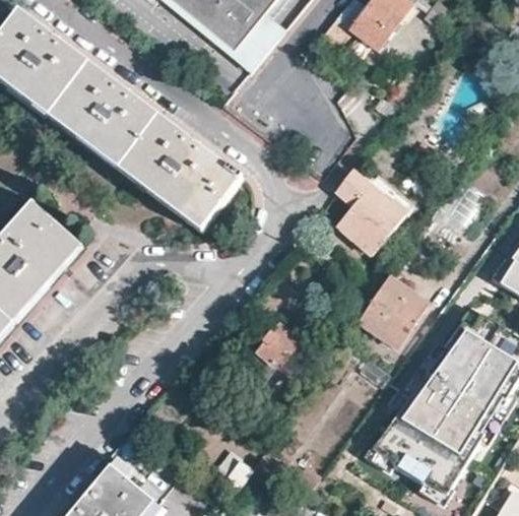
[(161,0),(247,72),(309,0),(161,0)]
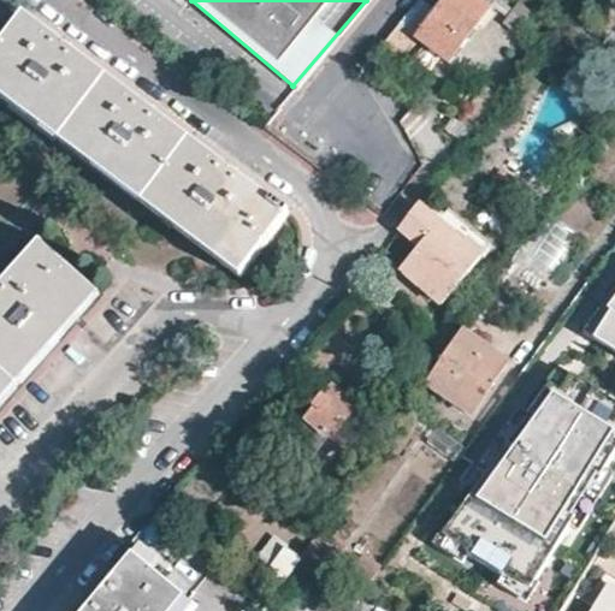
[(417,0),(392,31),(403,39),(413,25),(418,29),(415,33),(450,58),(494,3),(506,12),(515,0),(485,0),(439,0),(433,7),(424,0),(417,0)]
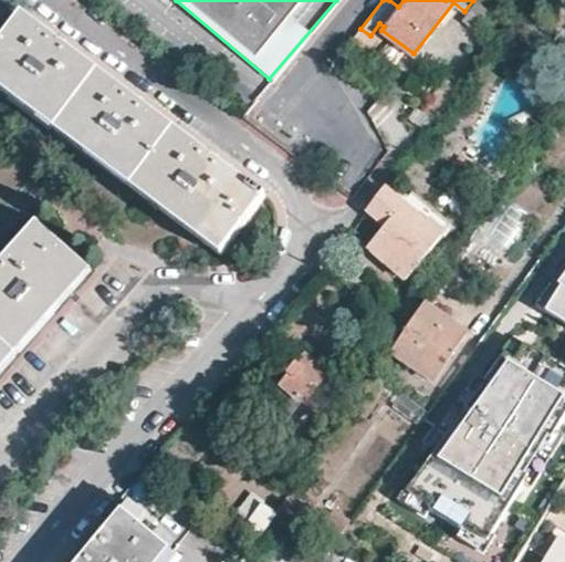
[(128,96),(67,50),(72,45),(64,40),(59,35),(53,40),(22,16),(1,40),(0,39),(0,89),(10,96),(12,94),(220,251),(265,193),(251,180),(247,185),(217,163),(220,157),(213,153),(208,148),(203,153),(143,107),(146,102),(139,96),(133,92),(128,96)]
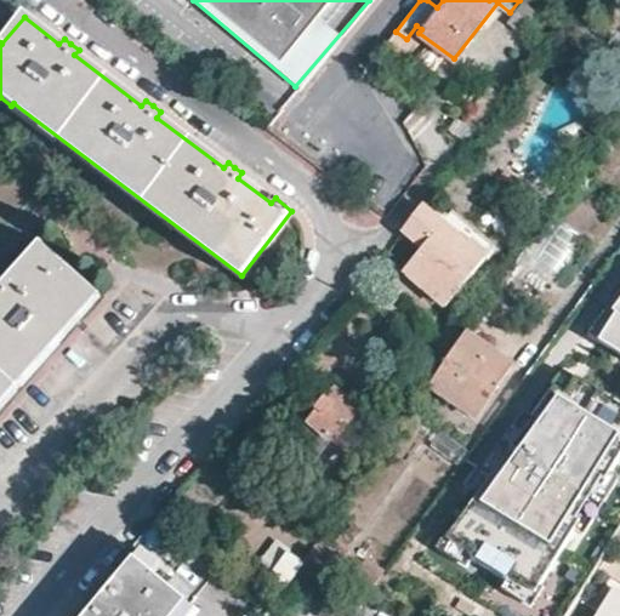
[(448,125),(467,140),(501,93),(489,84),(461,121),(454,117),(448,125)]
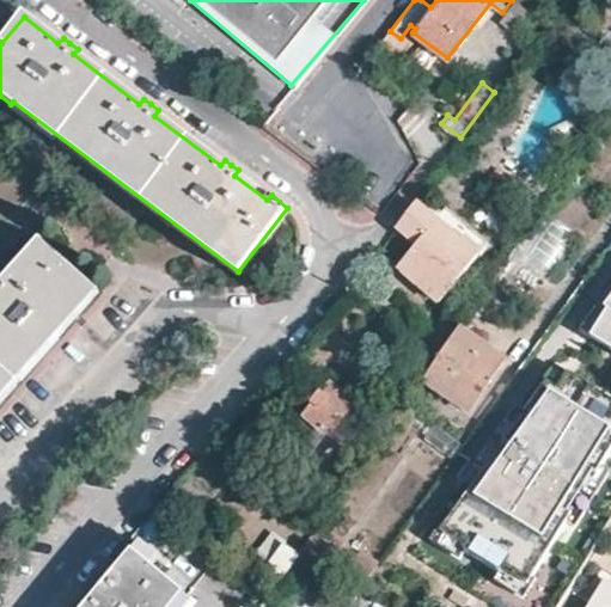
[(438,213),(417,197),(398,224),(416,239),(397,263),(440,298),(486,240),(489,244),(492,240),(445,203),(438,213)]
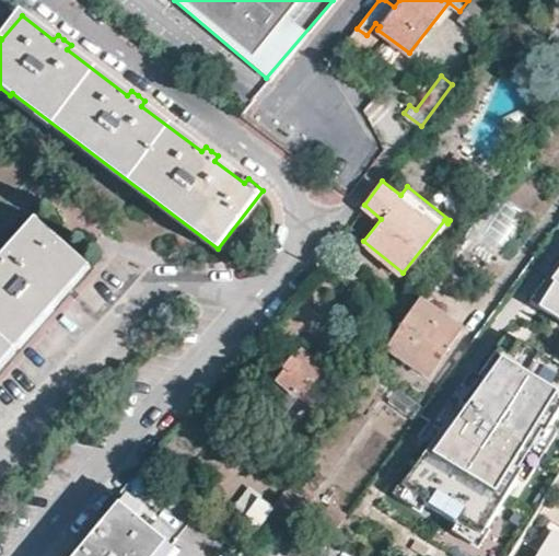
[(0,351),(48,297),(82,257),(37,217),(2,258),(0,256),(0,351)]
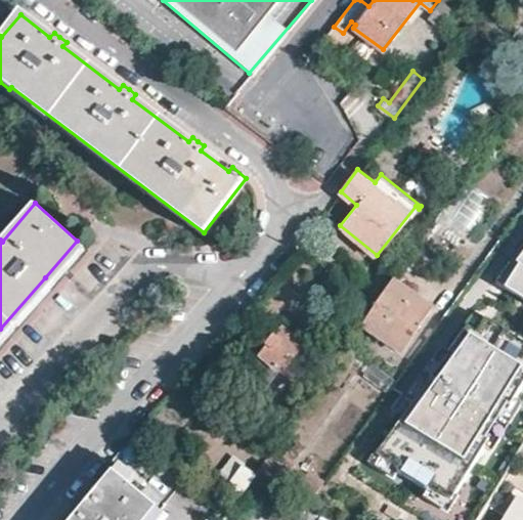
[(522,240),(494,280),(522,297),(522,240)]
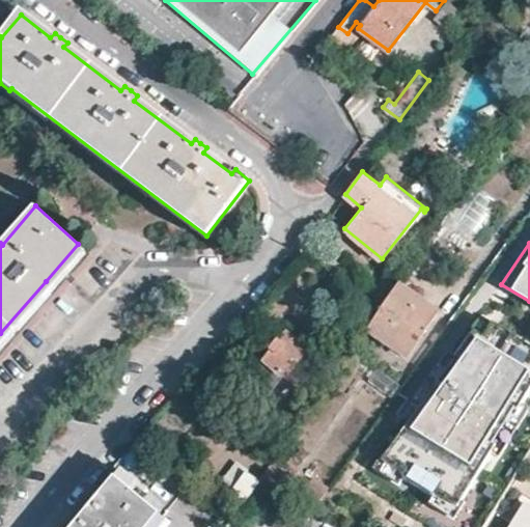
[(398,282),(402,276),(391,269),(366,305),(375,314),(398,282)]
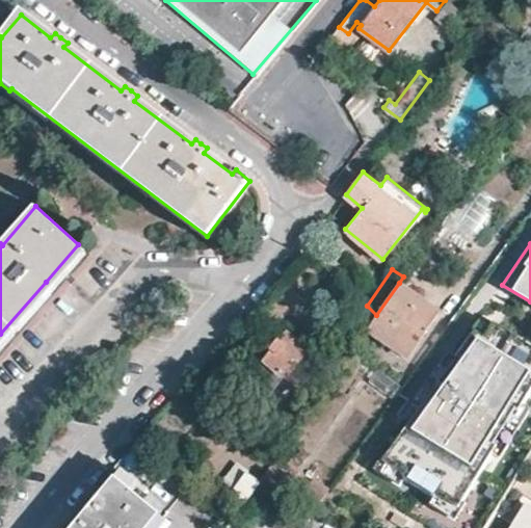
[(376,315),(367,328),(406,354),(439,310),(399,283),(376,315)]
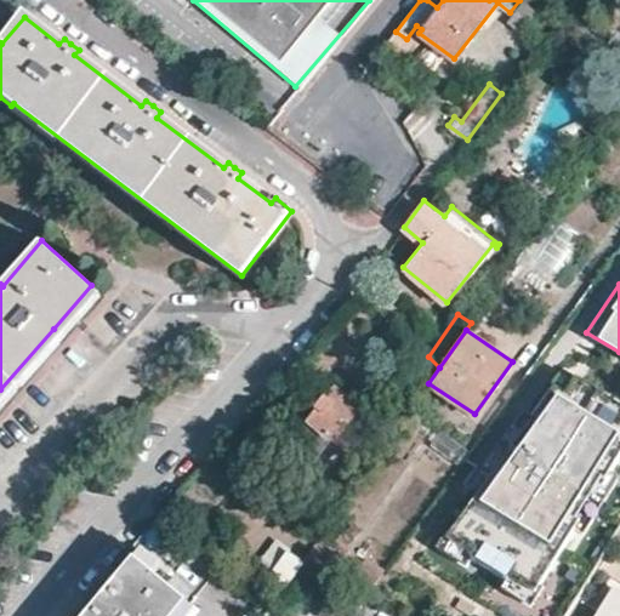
[(510,588),(536,604),(547,586),(544,583),(578,528),(586,531),(619,478),(619,474),(612,471),(619,457),(619,403),(568,371),(535,417),(529,412),(473,490),(479,494),(443,547),(473,565),(478,558),(515,580),(510,588)]
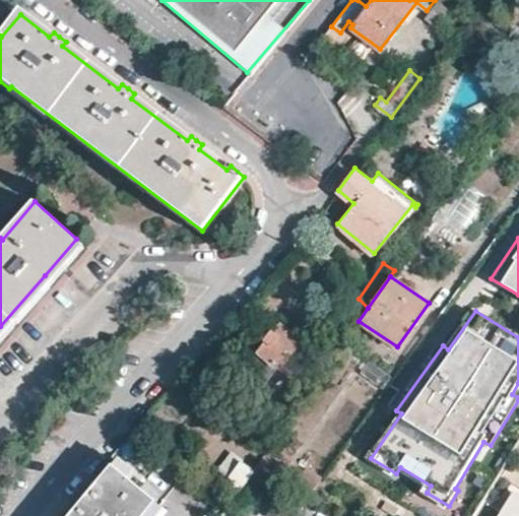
[(265,378),(296,337),(280,324),(274,331),(272,330),(270,330),(267,331),(266,333),(265,335),(265,337),(265,339),(266,341),(260,348),(256,345),(244,360),(265,378)]
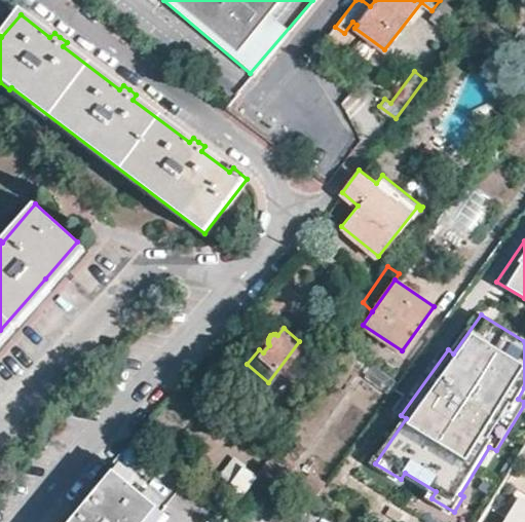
[(235,504),(257,475),(233,456),(218,476),(229,485),(227,487),(235,494),(230,500),(235,504)]
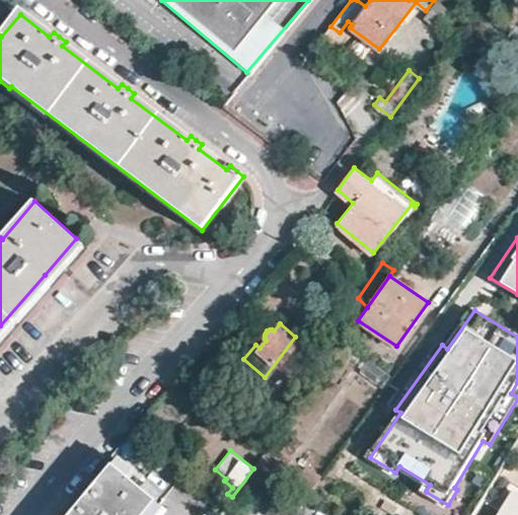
[(322,479),(267,450),(256,463),(314,493),(322,479)]
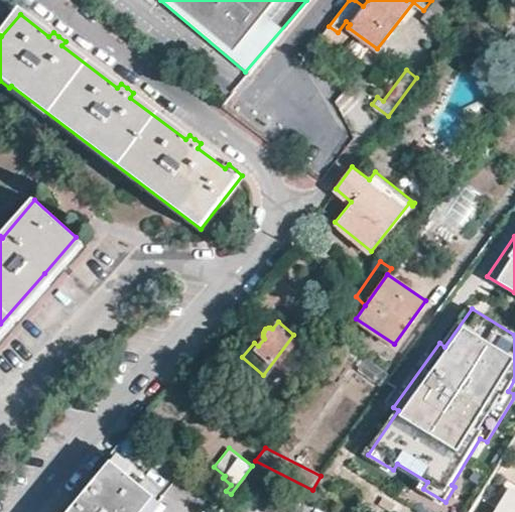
[(140,511),(153,498),(111,462),(68,511),(140,511)]
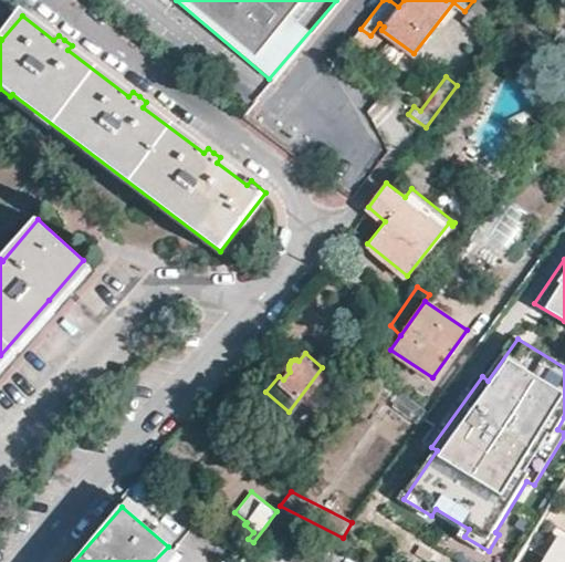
[(564,533),(561,532),(542,561),(564,561),(564,533)]
